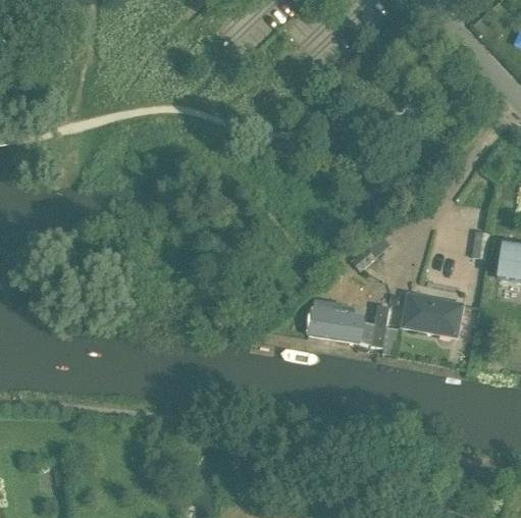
[(471,256),(482,257),(483,258),(487,232),(475,230),(471,256)]
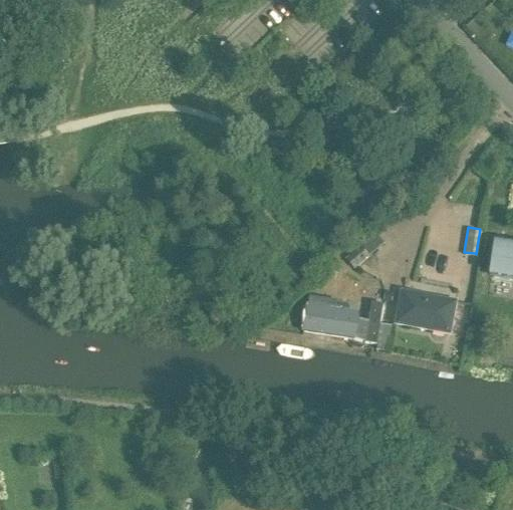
[(512,278),(512,239),(495,237),(490,275),(512,278)]
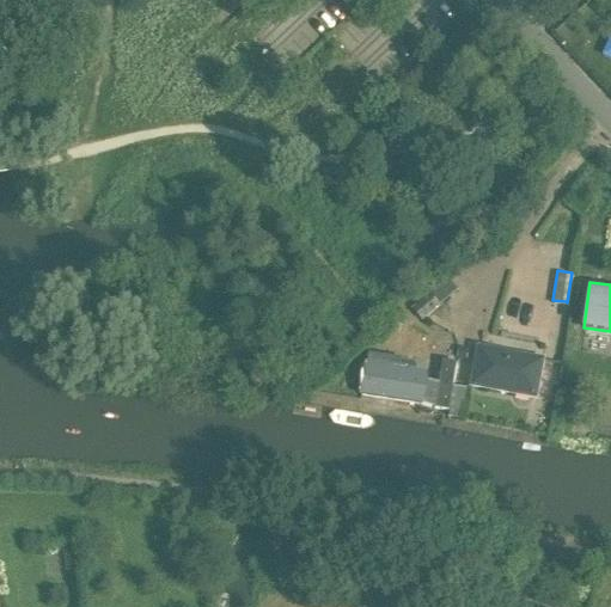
[(411,305),(421,317),(439,302),(428,290),(411,305)]
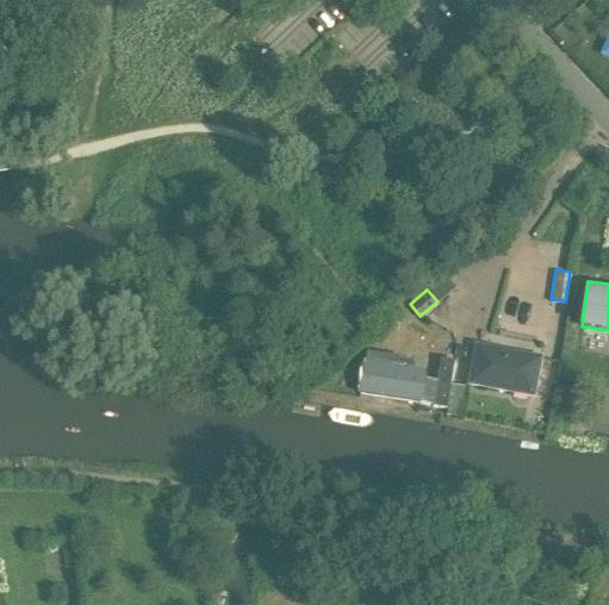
[(455,342),(453,355),(463,356),(464,344),(455,342)]
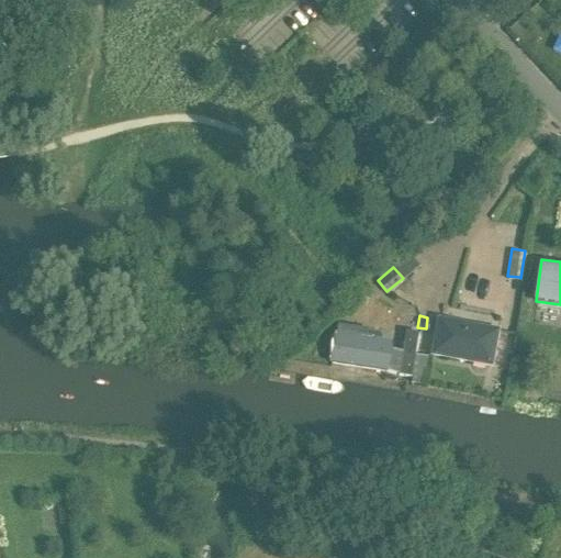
[(433,352),(491,363),(496,328),(439,317),(433,352)]
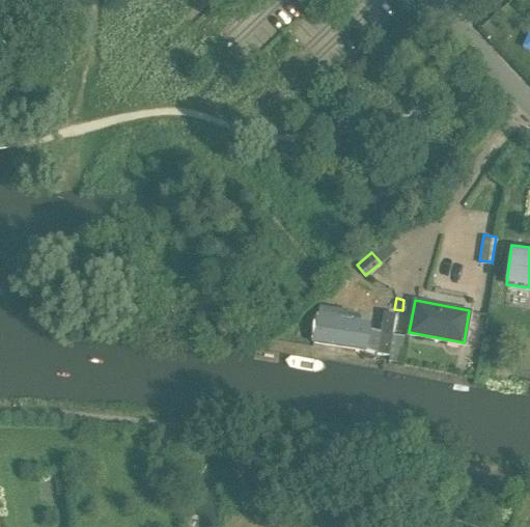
[(380,330),(380,331),(375,351),(375,352),(388,354),(392,333),(395,312),(383,310),(380,330)]
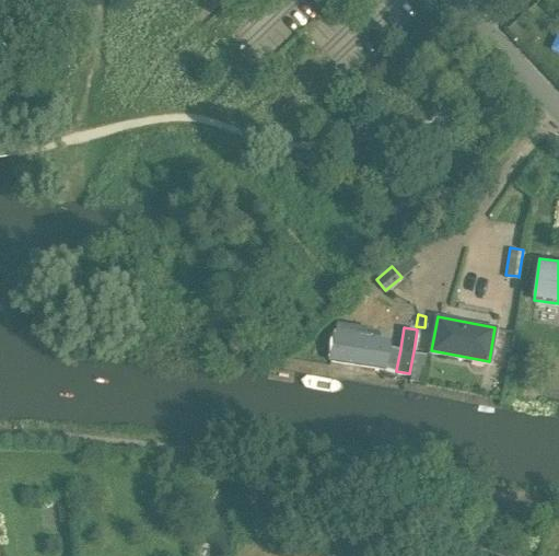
[(384,367),(396,370),(400,348),(387,345),(388,338),(377,337),(379,331),(368,328),(367,335),(334,331),(329,358),(384,367)]
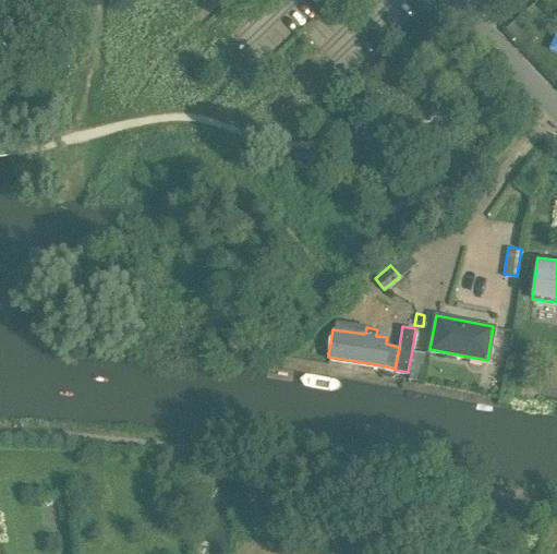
[(408,377),(421,380),(425,352),(412,350),(409,372),(408,377)]
